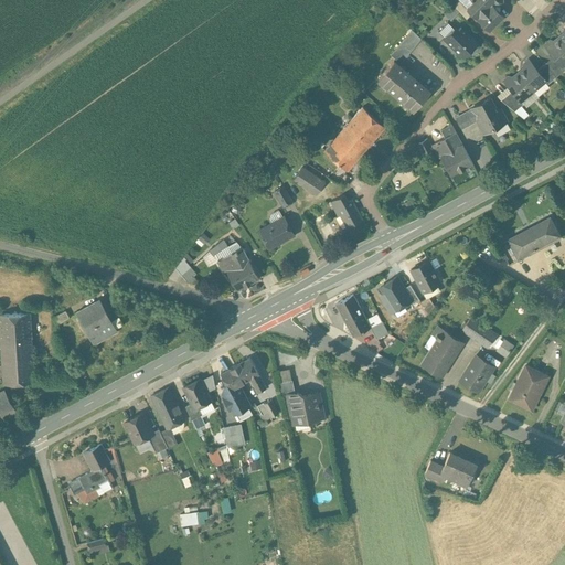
[(459,0),(454,6),(459,11),(467,19),(472,13),(467,8),(468,8),(459,0)]
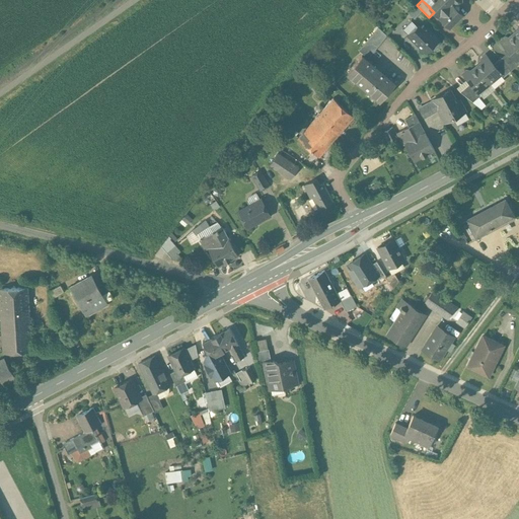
[(454,6),(448,0),(436,0),(435,2),(430,7),(429,7),(434,12),(450,28),(463,15),(454,6)]
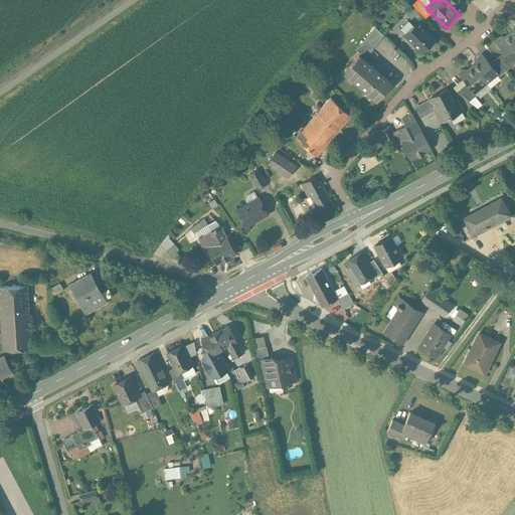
[(413,5),(406,13),(411,18),(418,10),(413,5)]
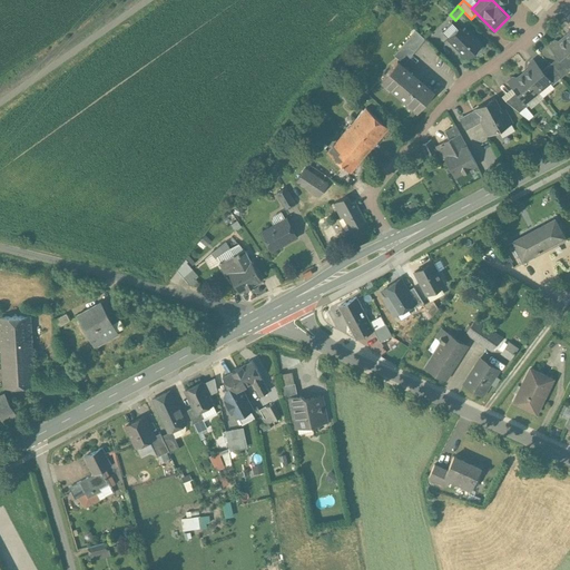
[(442,21),(434,12),(430,17),(438,25),(442,21)]
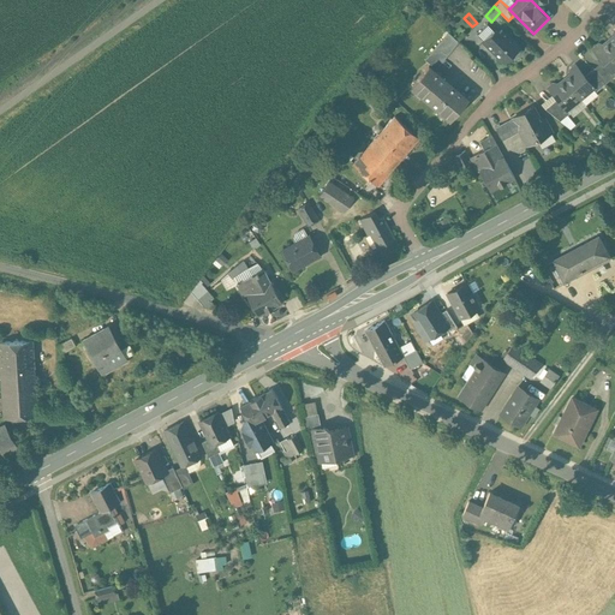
[(520,47),(502,30),(495,37),(491,33),(483,41),(505,63),(520,47)]
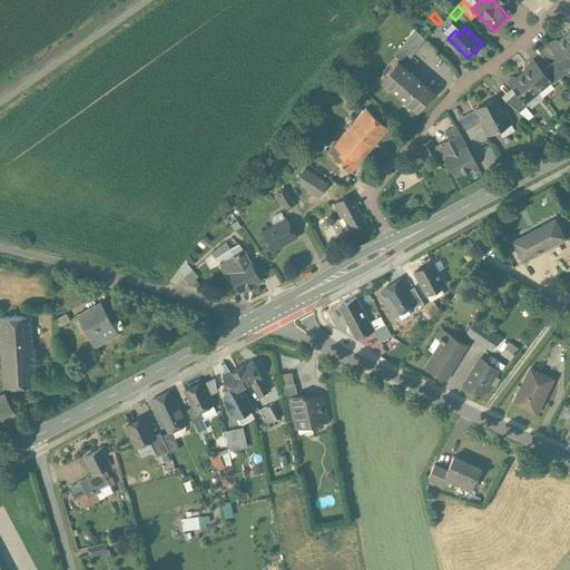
[(415,30),(394,56),(404,64),(425,39),(415,30)]
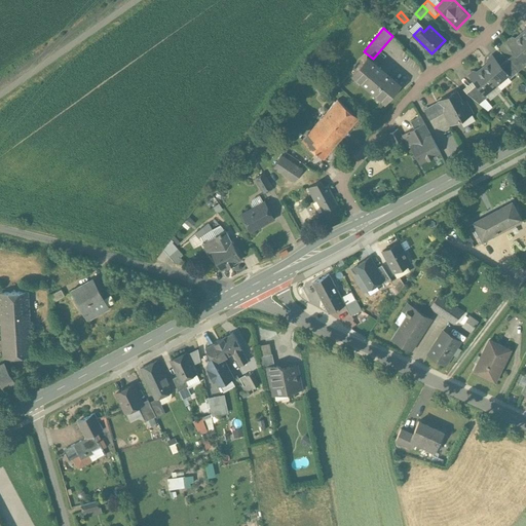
[(525,41),(521,35),(516,39),(512,39),(508,42),(516,52),(523,61),(525,58),(525,41)]
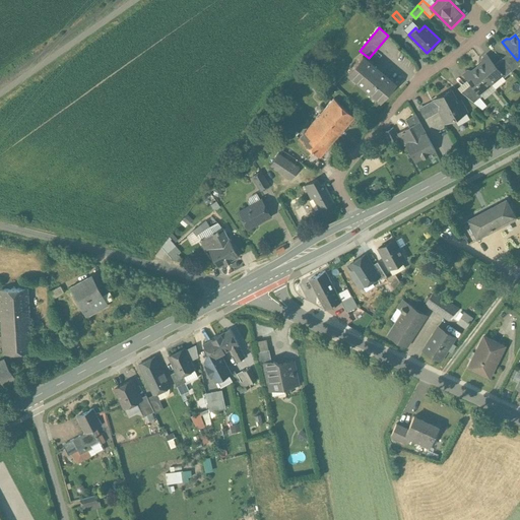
[(510,52),(501,59),(512,71),(519,63),(517,60),(510,52)]
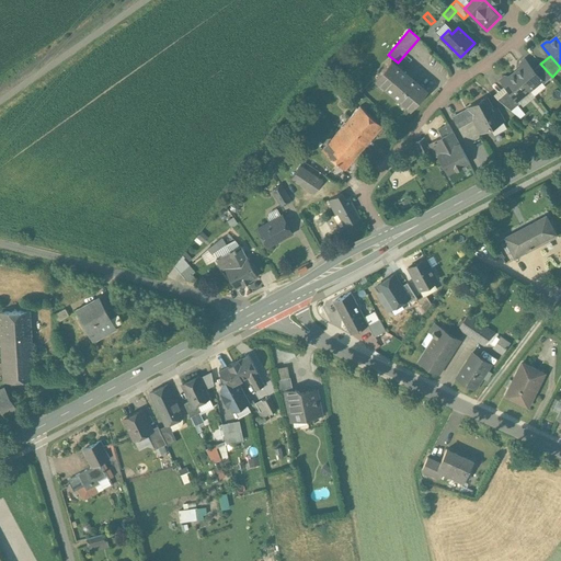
[(534,69),(525,59),(521,63),(521,68),(515,72),(529,90),(534,95),(544,87),(539,81),(541,80),(541,79),(534,69)]
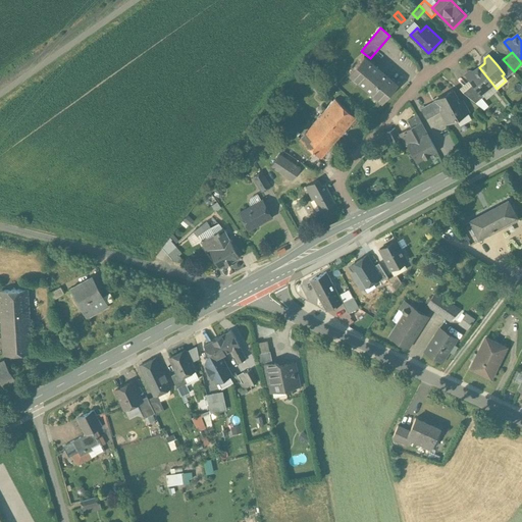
[(397,85),(364,56),(350,73),(382,101),(397,85)]
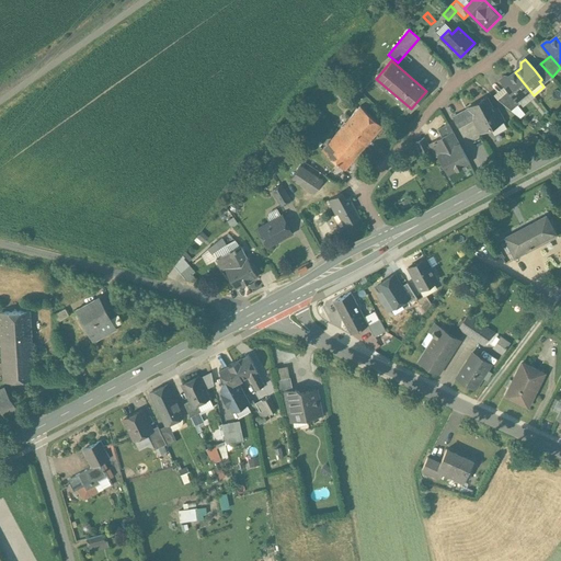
[(540,64),(534,69),(541,79),(541,80),(544,83),(552,77),(540,64)]
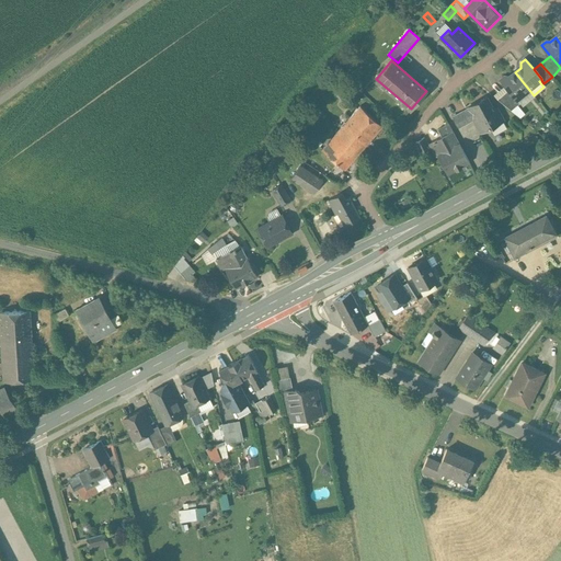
[(515,72),(508,77),(504,76),(500,80),(508,90),(516,100),(517,100),(529,90),(515,72)]
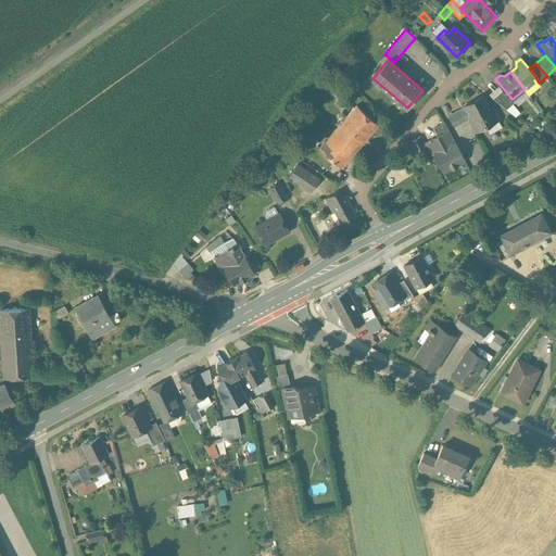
[(343,88),(341,91),(327,79),(321,85),(341,100),(348,92),(343,88)]
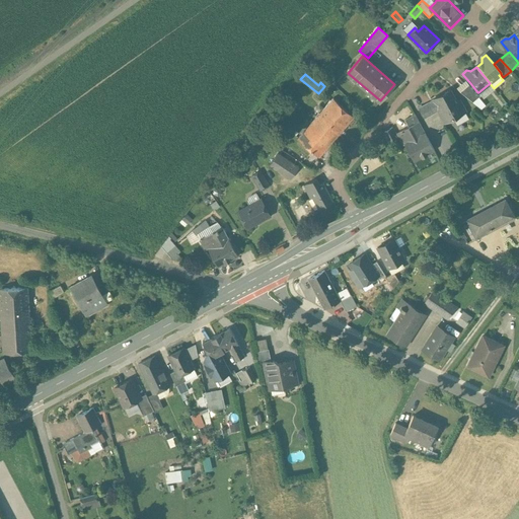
[(477,92),(470,83),(460,91),(472,101),(473,101),(480,107),(484,104),(484,103),(478,97),(480,95),(478,92),(477,92)]
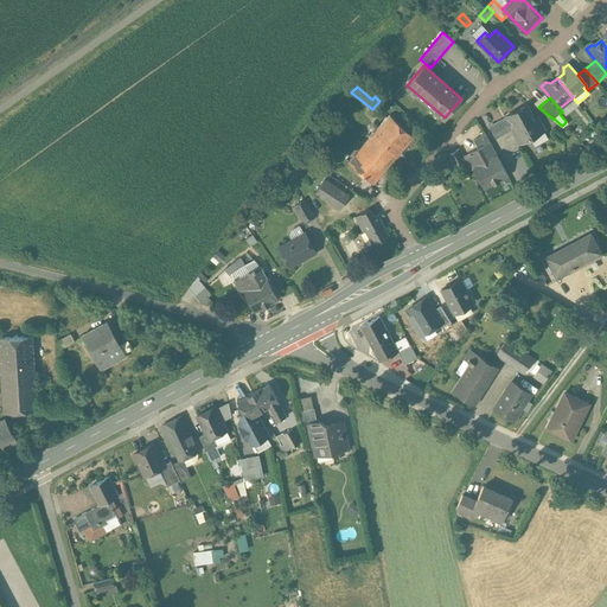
[(526,106),(506,116),(508,116),(503,119),(510,131),(513,129),(521,142),(544,131),(537,117),(534,120),(526,106)]
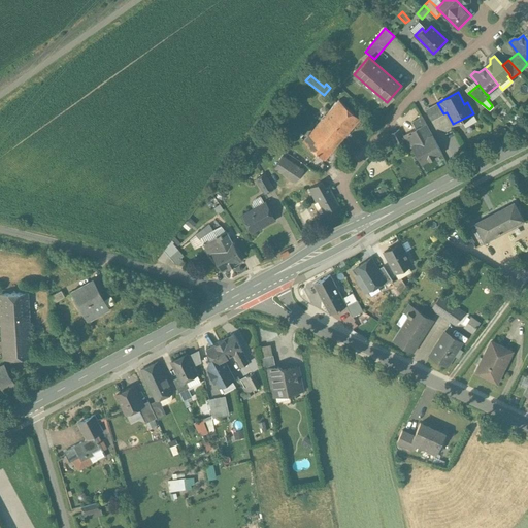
[(361,119),(339,100),(325,116),(347,134),(361,119)]
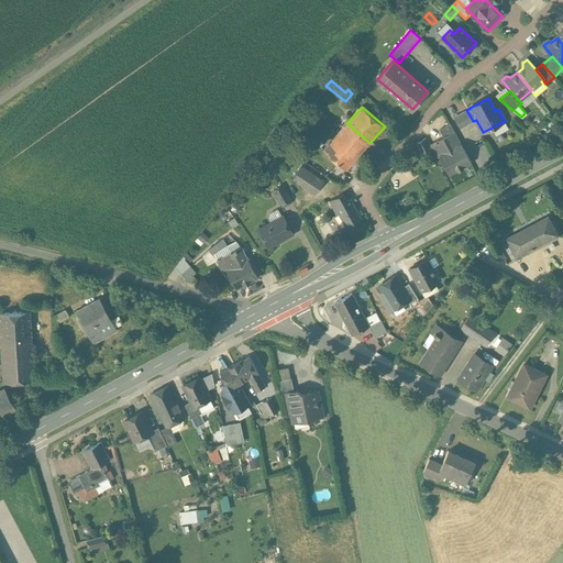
[(473,121),(466,110),(460,114),(465,125),(473,121)]
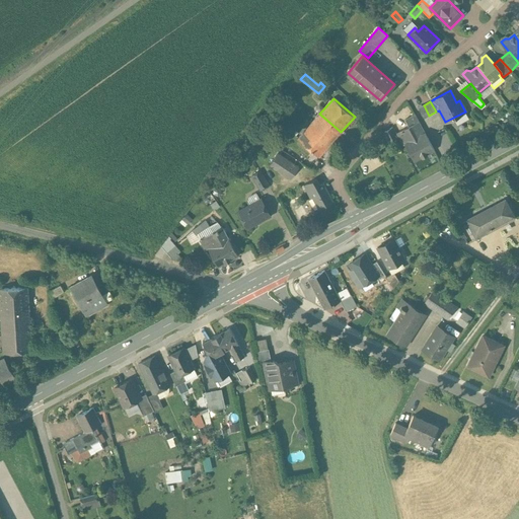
[(429,116),(424,105),(418,108),(424,119),(429,116)]
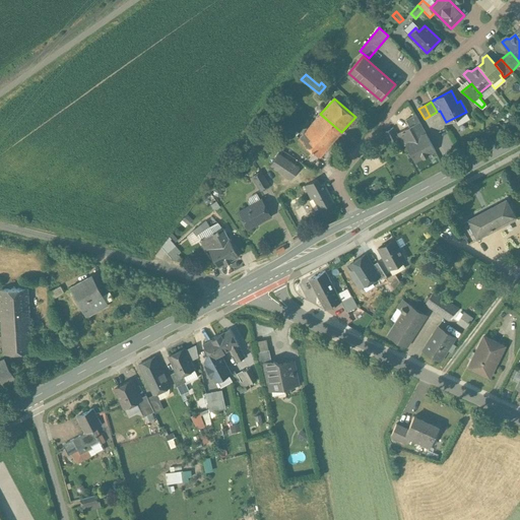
[(341,132),(320,114),(299,138),(320,156),(341,132)]
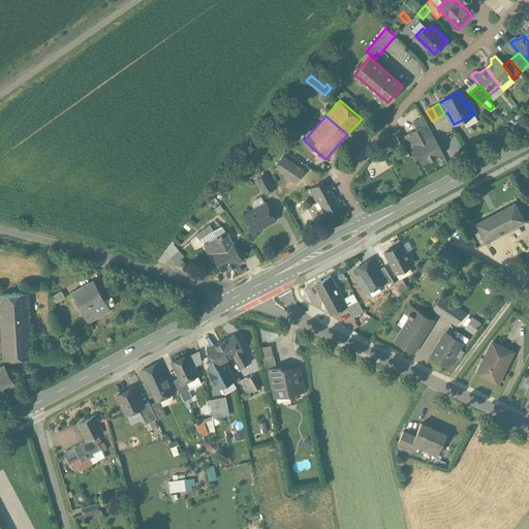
[(443,153),(423,117),(413,122),(415,126),(416,129),(433,159),(443,153)]
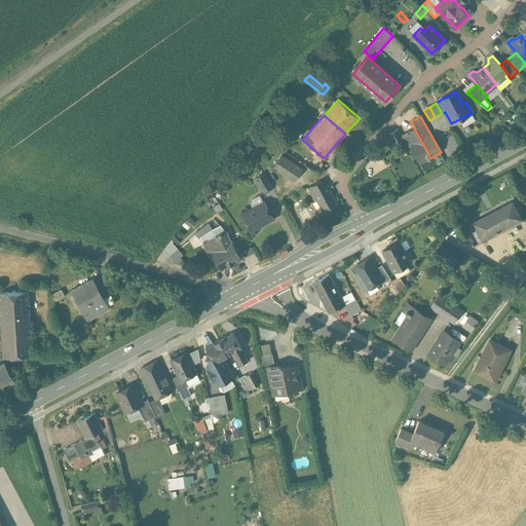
[(399,128),(389,133),(395,143),(404,139),(399,128)]
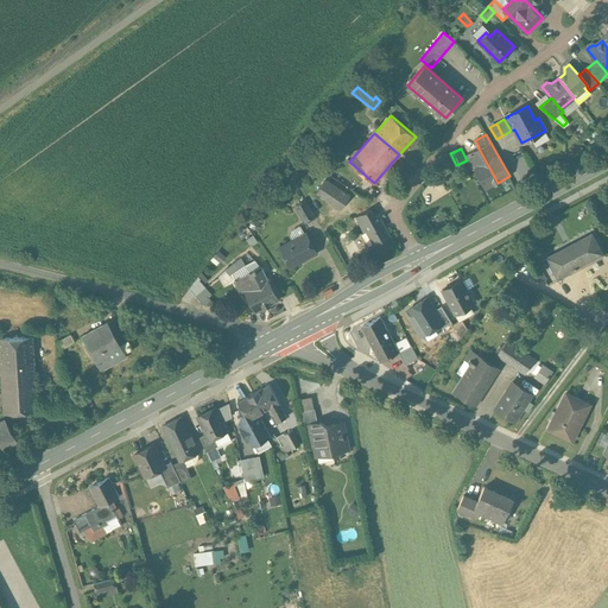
[(479,149),(472,152),(470,149),(464,151),(470,163),(472,163),(486,189),(498,183),(479,149)]
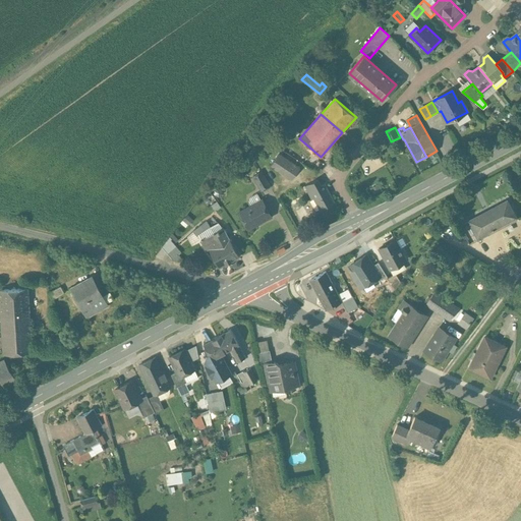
[(297,164),(299,160),(282,149),(280,153),(297,164)]
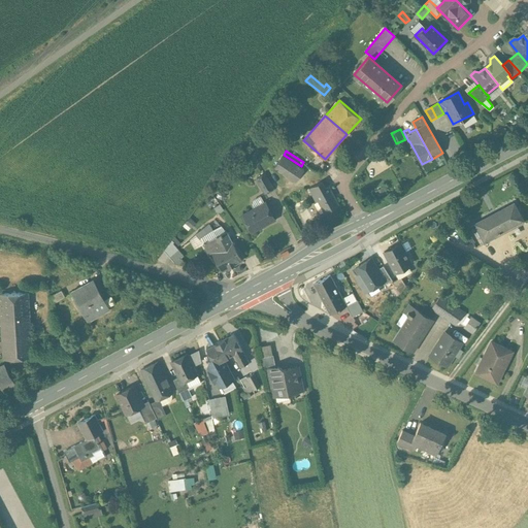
[(283,156),(275,167),(295,180),(303,169),(283,156)]
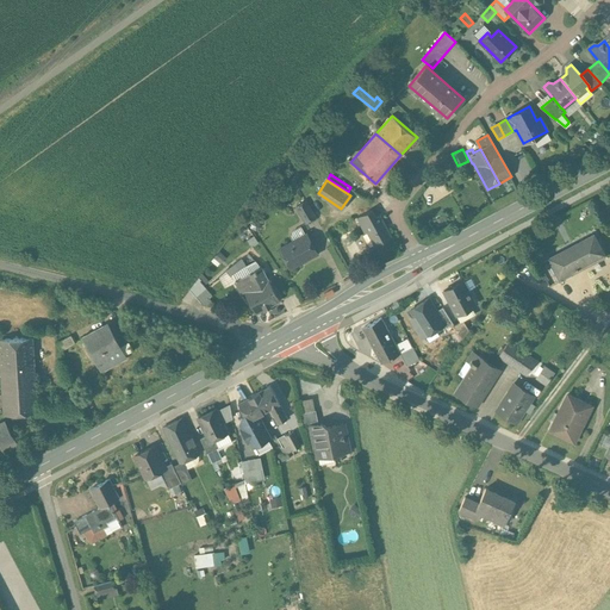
[(305,200),(297,206),(306,223),(315,217),(305,200)]
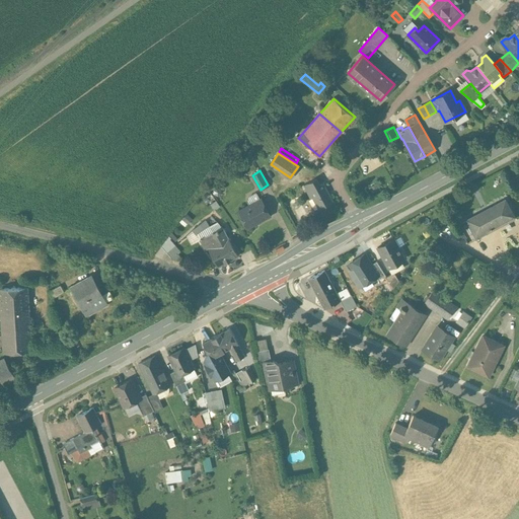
[(332,201),(322,182),(319,184),(316,178),(304,184),(311,198),(313,197),(319,208),(332,201)]
